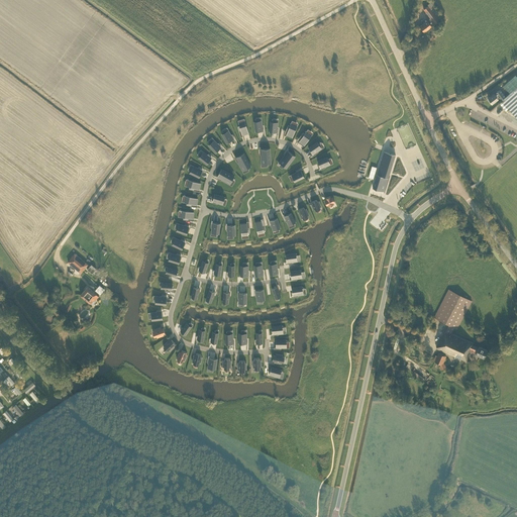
[(431,18),(435,23),(439,21),(440,23),(444,18),(432,2),(423,9),(431,18)]
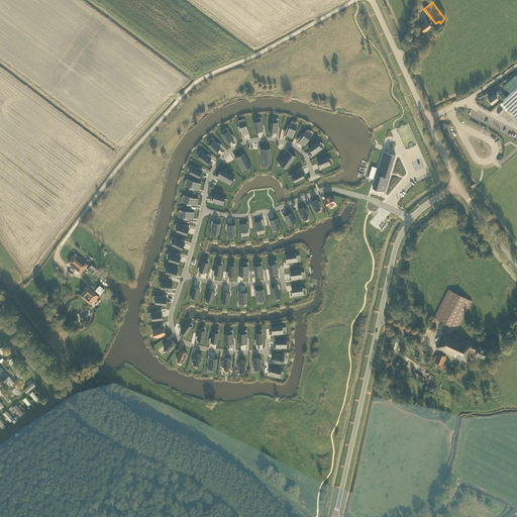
[(432,22),(430,19),(428,21),(427,20),(420,26),(424,32),(432,26),(434,24),(432,22)]
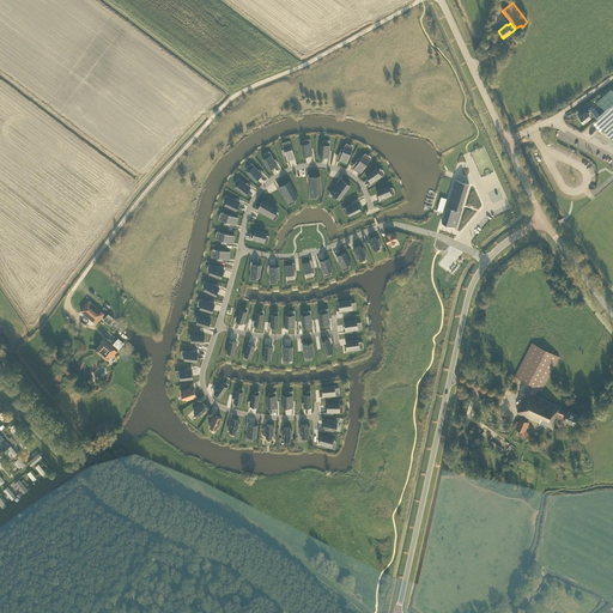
[(600,131),(602,128),(612,140),(612,103),(592,122),(600,131)]
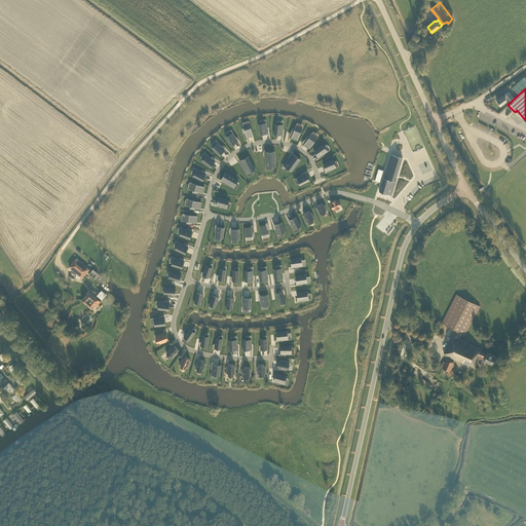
[(504,96),(503,95),(496,100),(501,106),(508,101),(506,100),(509,99),(510,101),(514,98),(509,90),(504,94),(505,95),(504,96)]
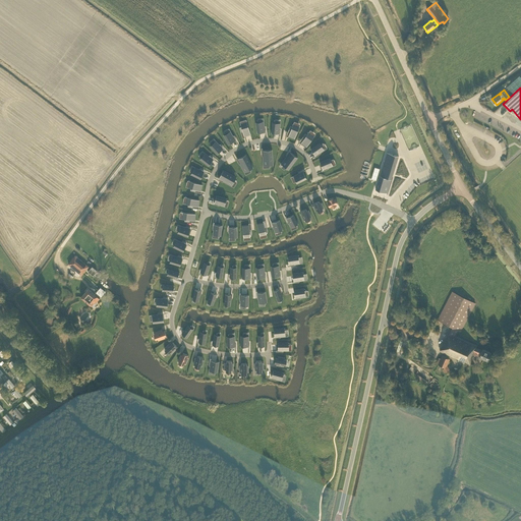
[(241,127),(239,127),(241,133),(242,132),(243,136),(250,134),(246,122),(240,124),(241,127)]
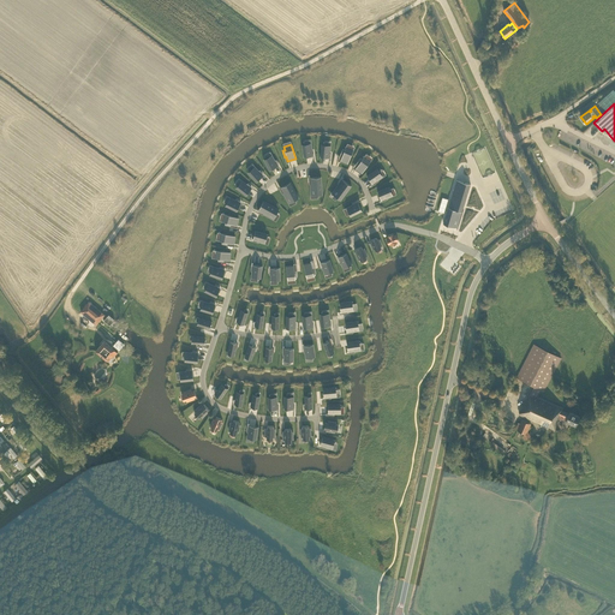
[(311,144),(303,145),(304,156),(314,155),(311,144)]
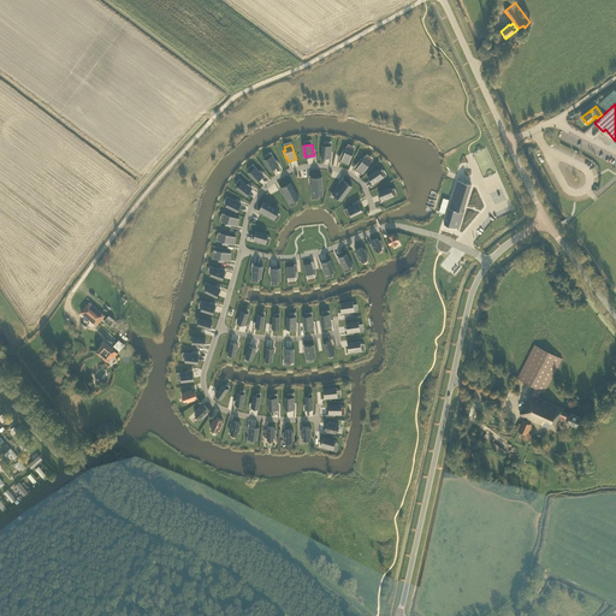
[(323,146),(321,157),(330,158),(331,147),(323,146)]
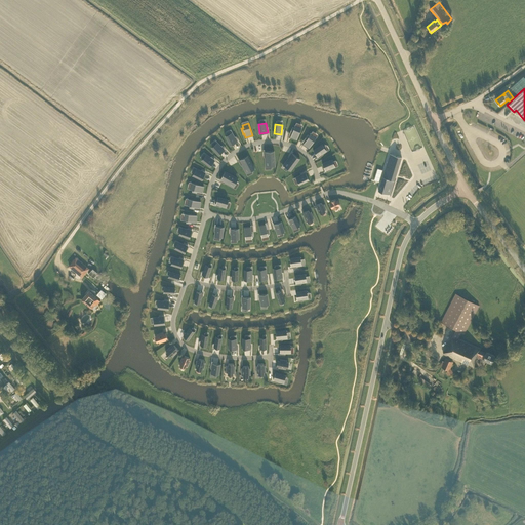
[(292,126),(290,132),(292,133),(290,136),(296,139),(301,127),(295,125),(294,127),(292,126)]
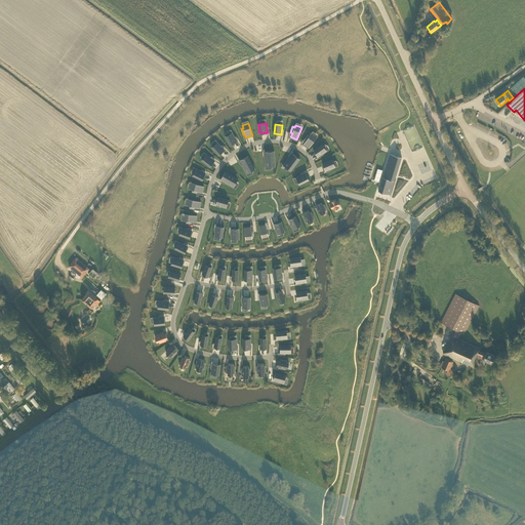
[(233,133),(226,136),(231,146),(237,142),(233,133)]
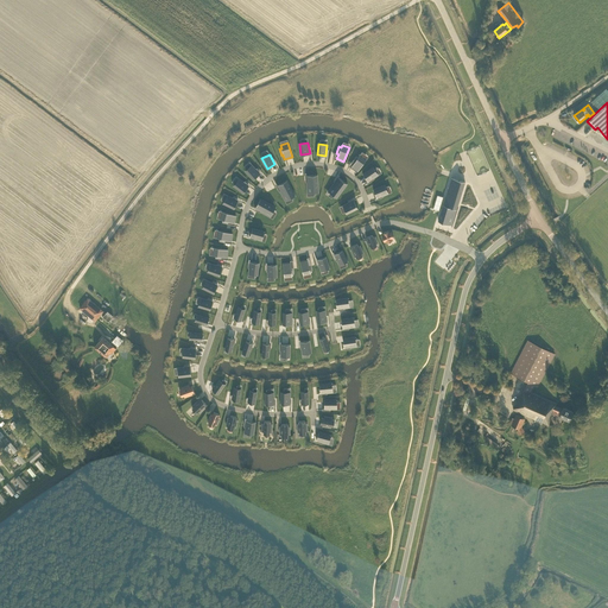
[(354,163),(352,166),(358,170),(366,158),(360,154),(359,157),(356,156),(353,160),(354,163)]
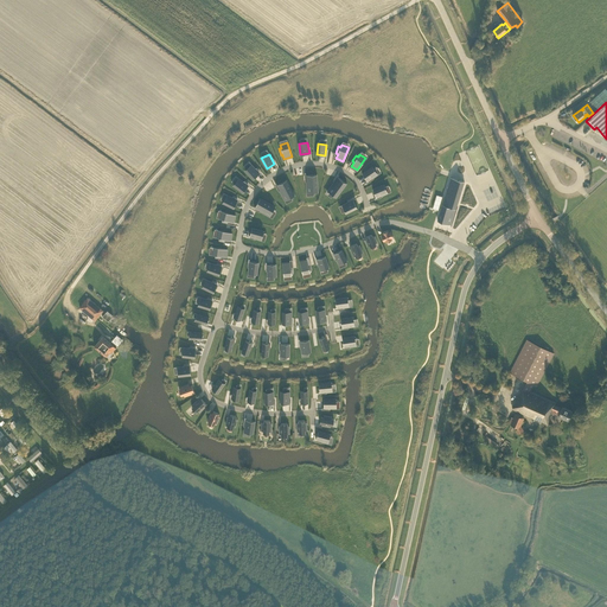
[(253,165),(246,171),(253,179),(260,173),(253,165)]
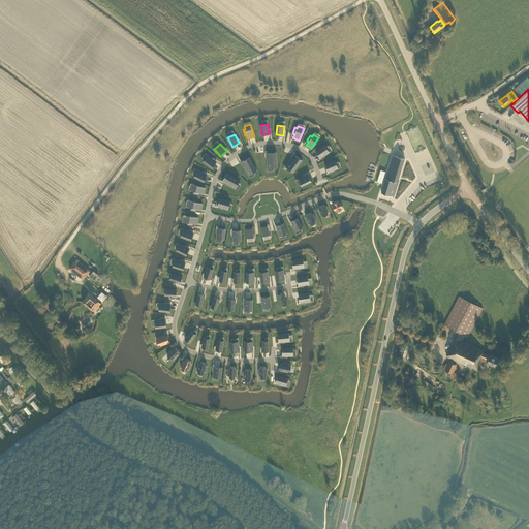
[(324,146),(316,151),(320,158),(329,152),(324,146)]
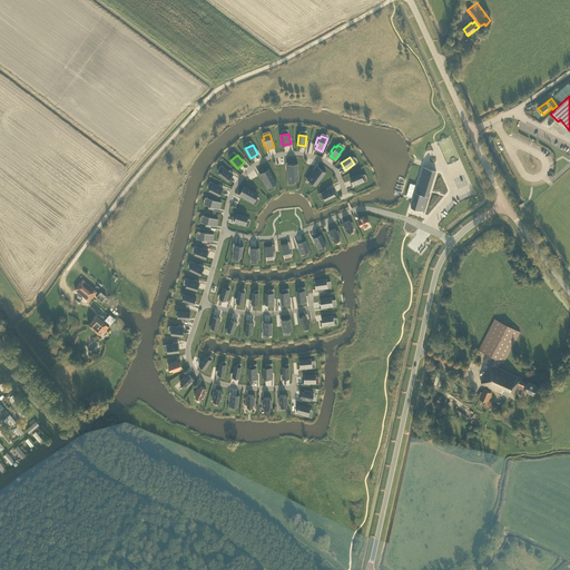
[(292,164),(291,179),(301,180),(303,165),(292,164)]
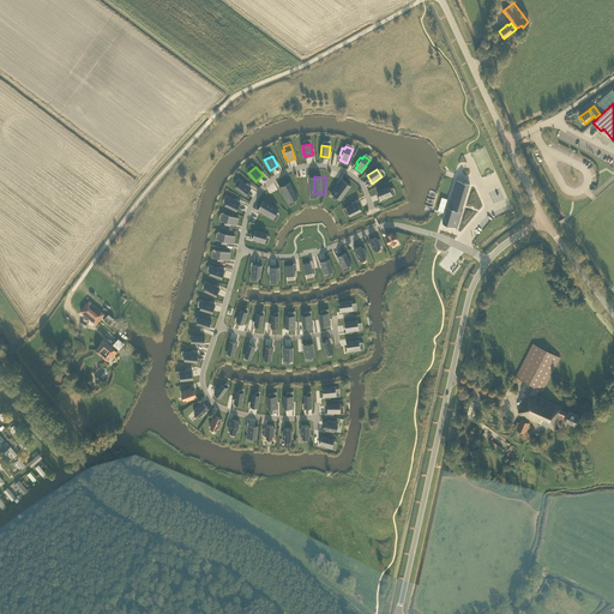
[(456,179),(443,223),(456,228),(470,184),(456,179)]
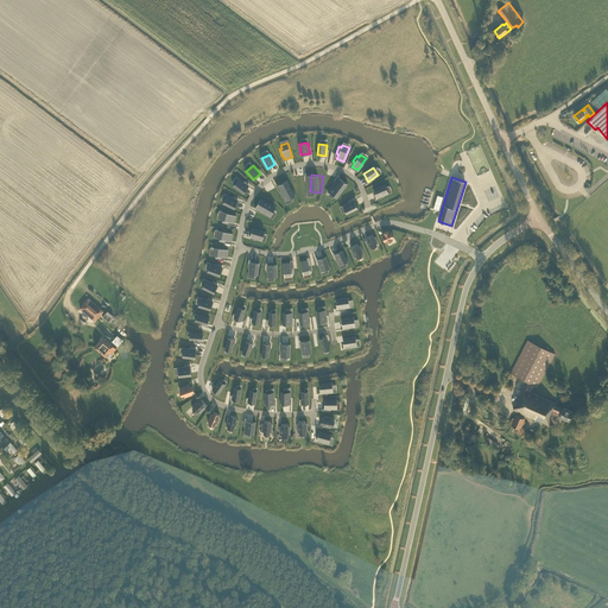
[(341,178),(333,192),(342,198),(350,184),(341,178)]
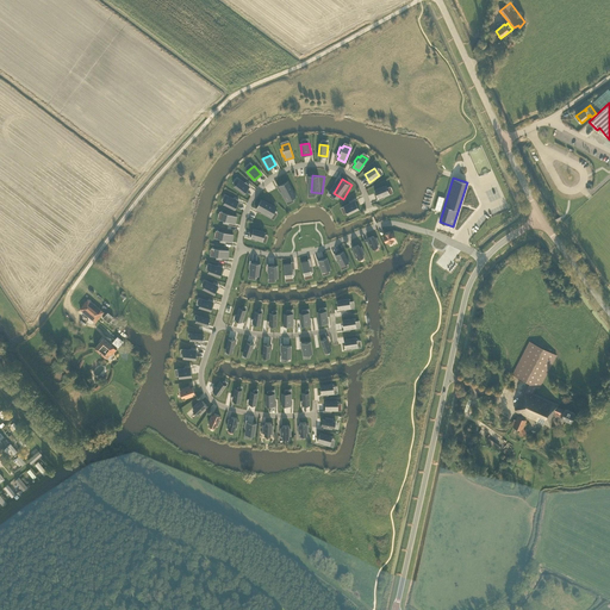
[(241,180),(235,187),(244,194),(250,186),(241,180)]
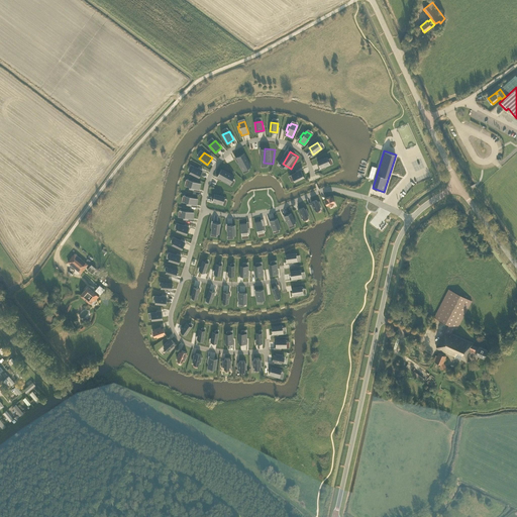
[(246,152),(237,157),(242,169),(251,166),(246,152)]
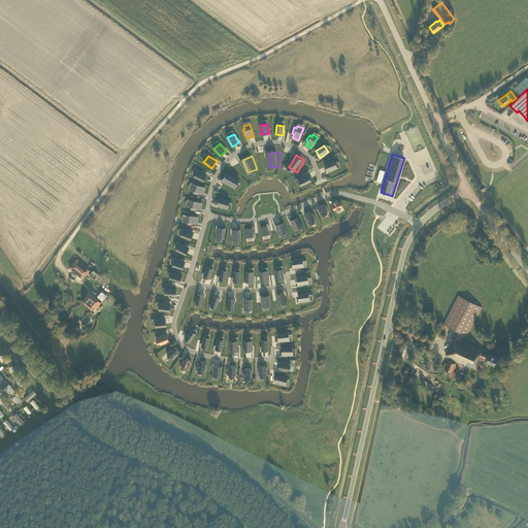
[(333,161),(325,164),(328,172),(336,168),(333,161)]
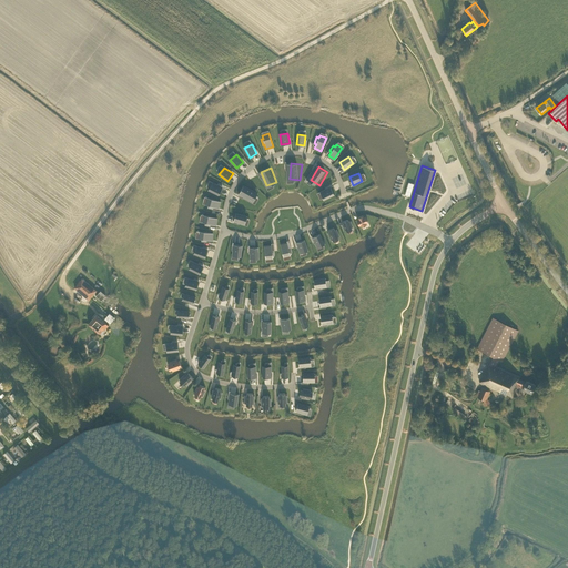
[(213,182),(210,190),(219,195),(223,188),(213,182)]
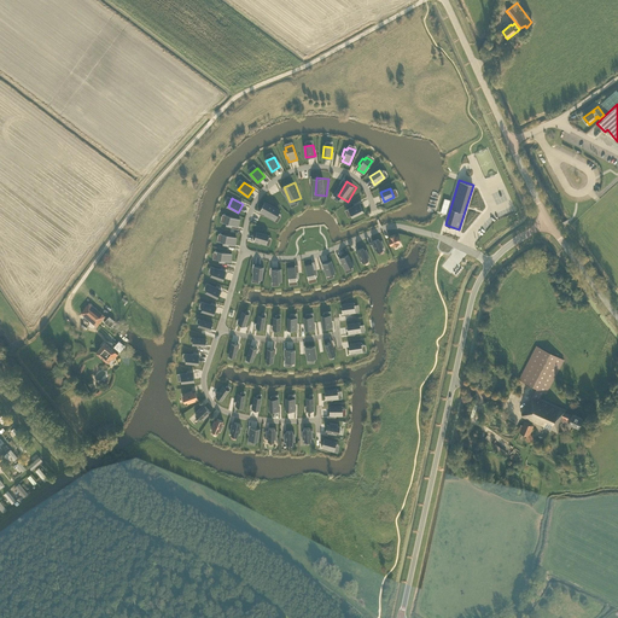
[(268,199),(261,208),(274,217),(281,209),(268,199)]
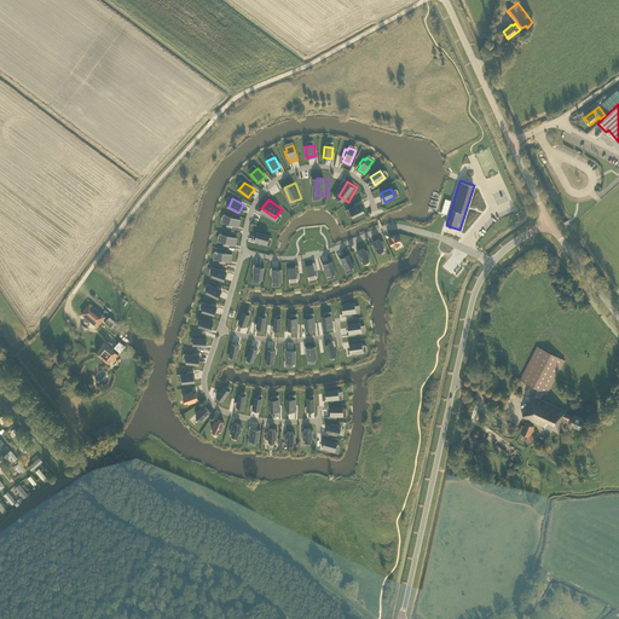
[(359,203),(350,208),(353,217),(364,212),(359,203)]
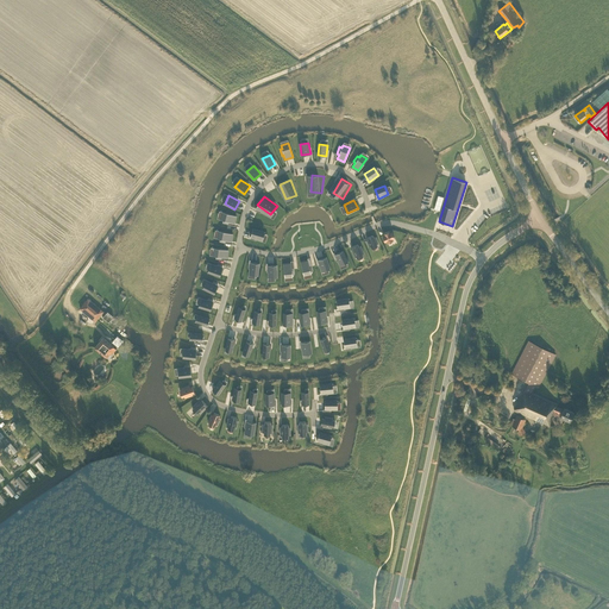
[(221,213),(220,220),(223,221),(223,223),(230,225),(230,223),(234,224),(236,217),(221,213)]
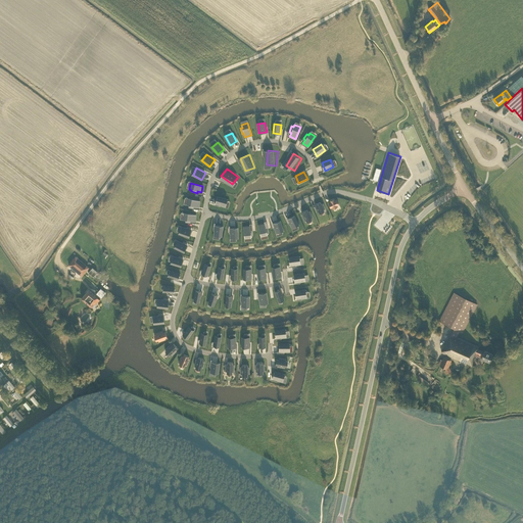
[(217,195),(215,203),(225,204),(226,197),(217,195)]
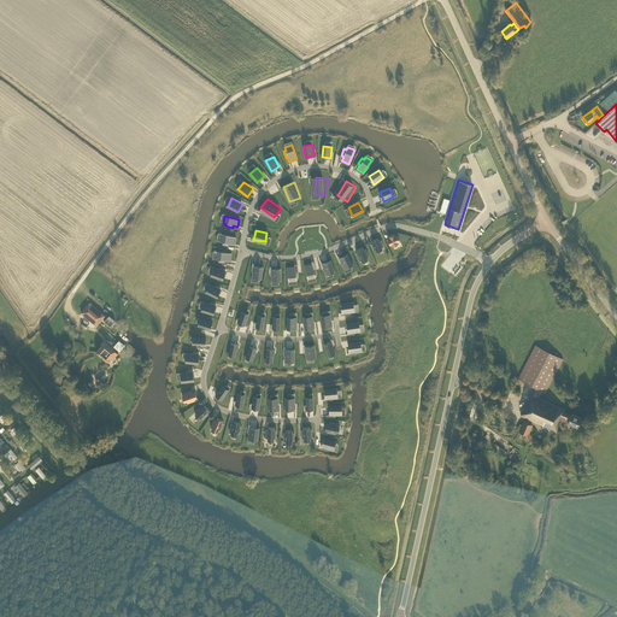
[(222,234),(219,241),(223,242),(222,244),(229,246),(230,244),(234,245),(236,236),(222,234)]
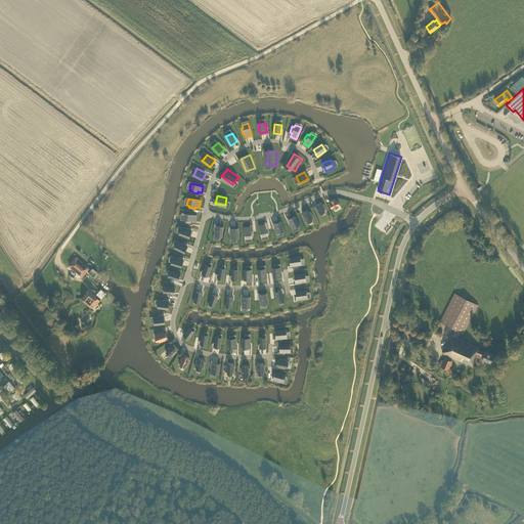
[(336,200),(335,199),(330,201),(331,202),(330,203),(332,208),(333,207),(334,209),(339,207),(338,205),(340,205),(338,200),(336,200)]
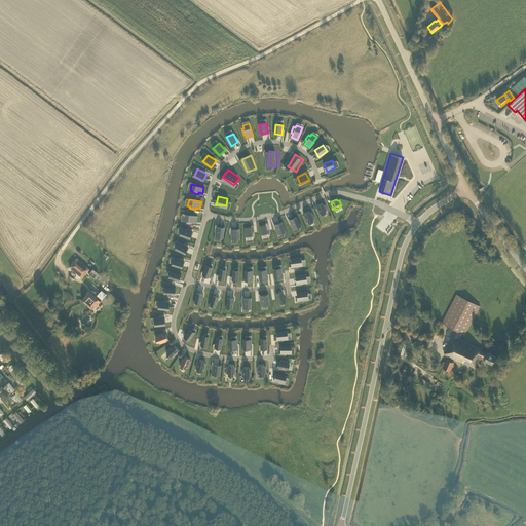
[(324,204),(323,202),(317,205),(318,207),(316,208),(318,213),(321,213),(322,215),(327,213),(326,211),(327,210),(325,204),(324,204)]
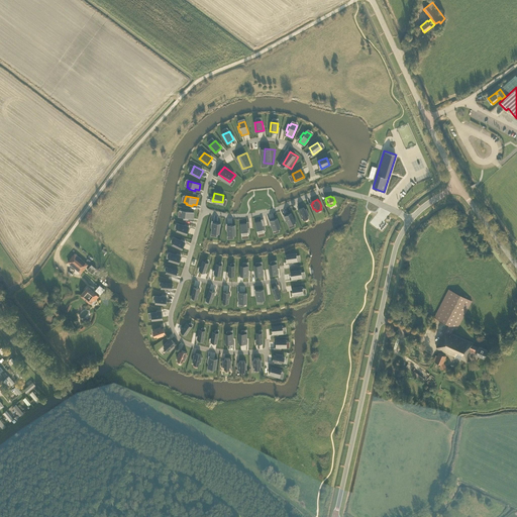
[(305,209),(304,207),(299,209),(300,211),(298,211),(301,218),(303,217),(304,219),(309,217),(308,215),(309,215),(306,208),(305,209)]
